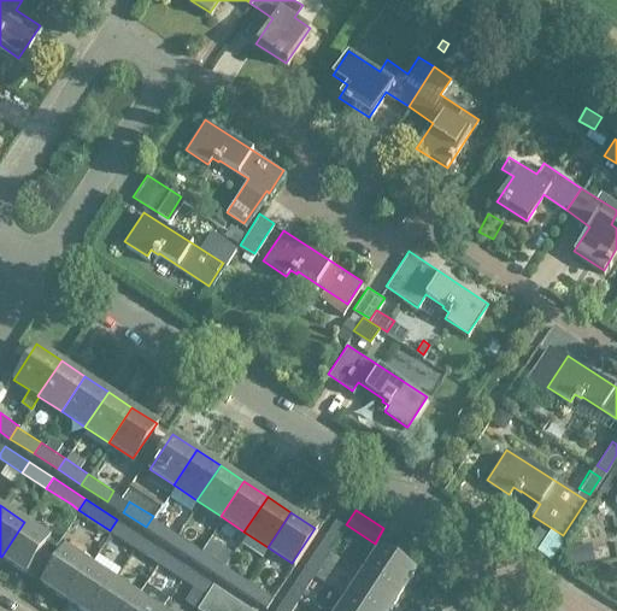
[(176,532),(153,516),(146,527),(169,542),(176,532)]
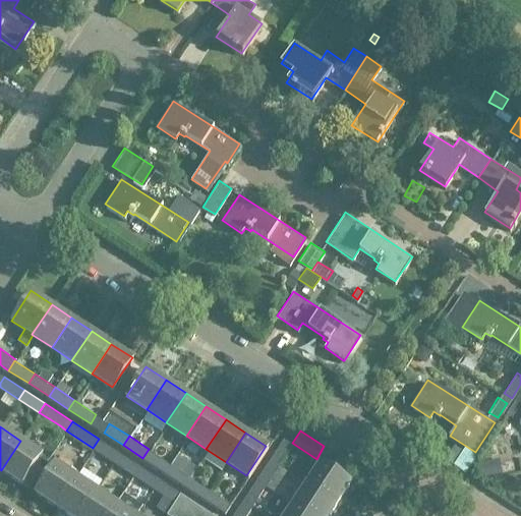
[(278,463),(292,443),(284,437),(270,458),(278,463)]
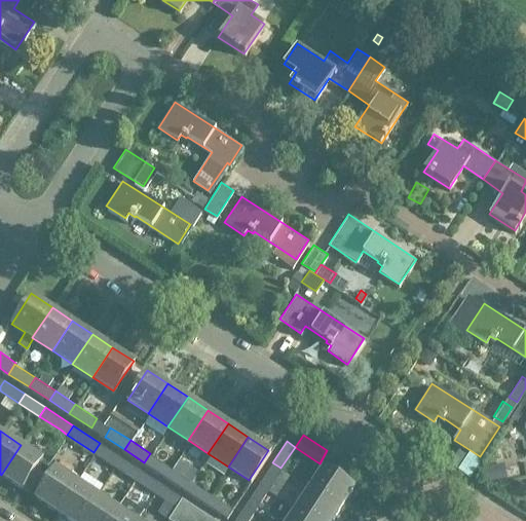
[(100,443),(94,452),(114,466),(120,456),(100,443)]
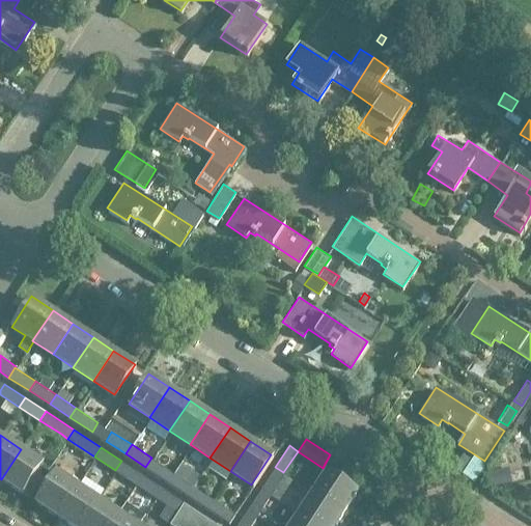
[(43,463),(21,449),(1,479),(22,493),(43,463)]
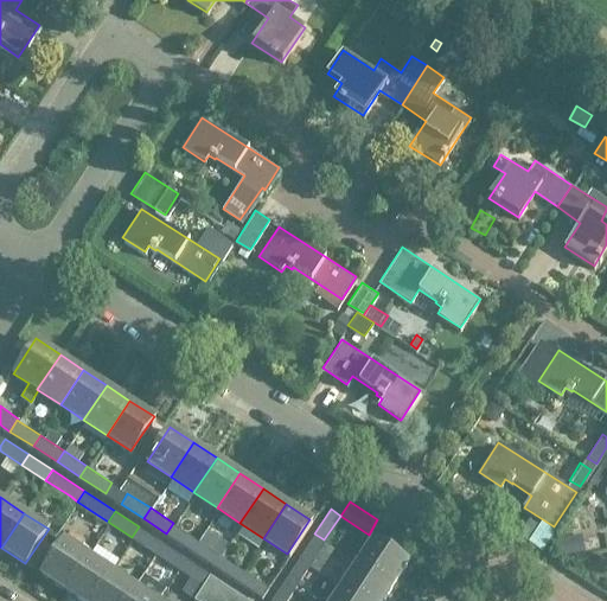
[(197,538),(173,523),(166,534),(190,549),(197,538)]
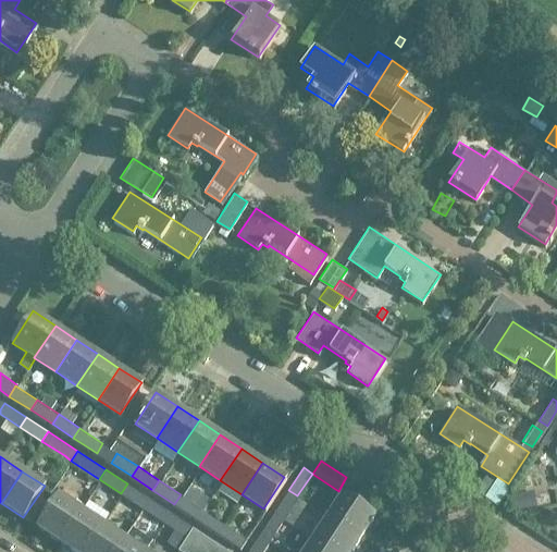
[(121,493),(141,507),(148,498),(127,483),(121,493)]
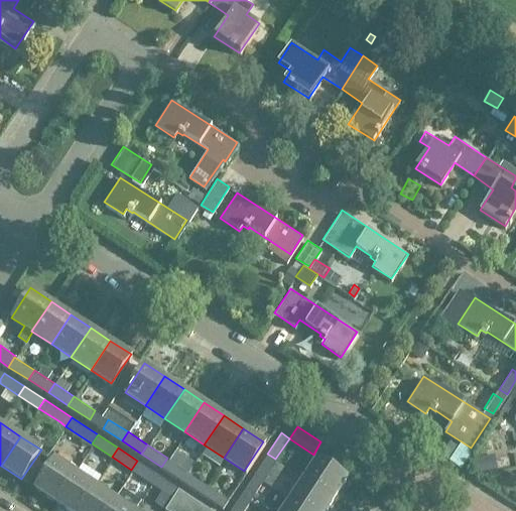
[(275,459),(267,454),(254,474),(262,479),(275,459)]
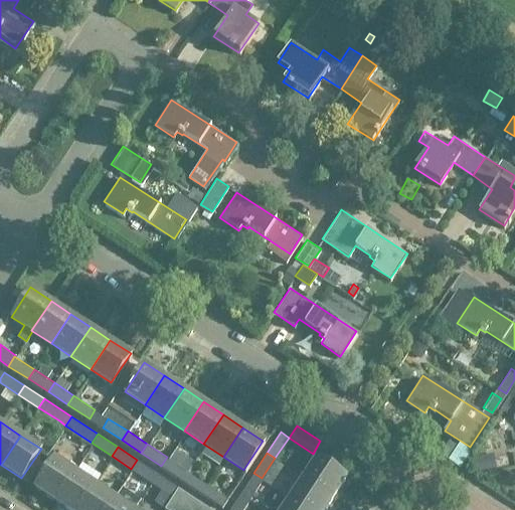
[(302,476),(332,495),(345,475),(315,455),(302,476)]
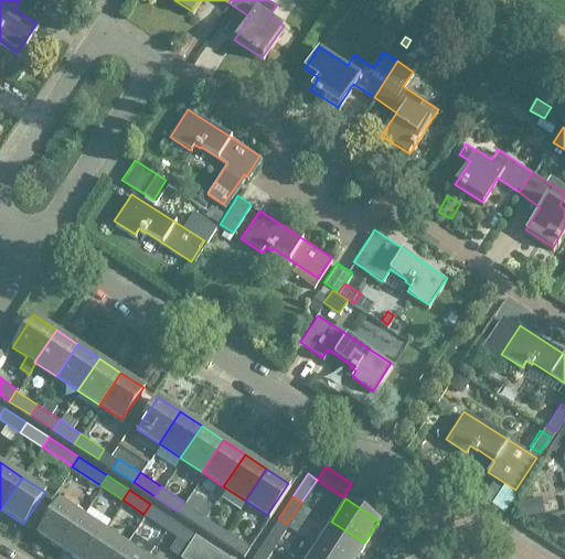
[(60,548),(81,515),(59,501),(38,533),(60,548)]
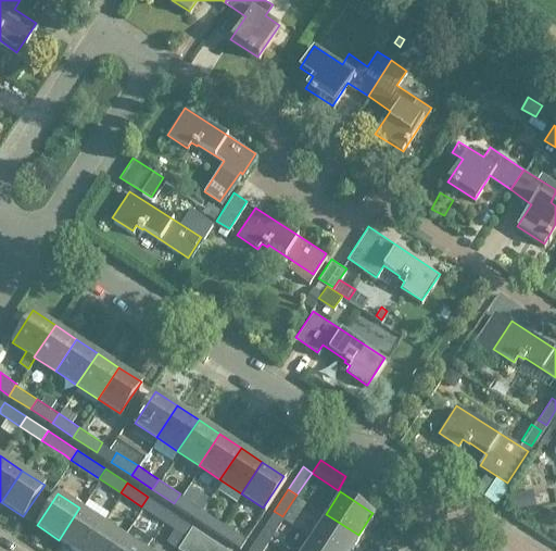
[(194,503),(180,493),(174,503),(194,517),(201,508),(194,503)]
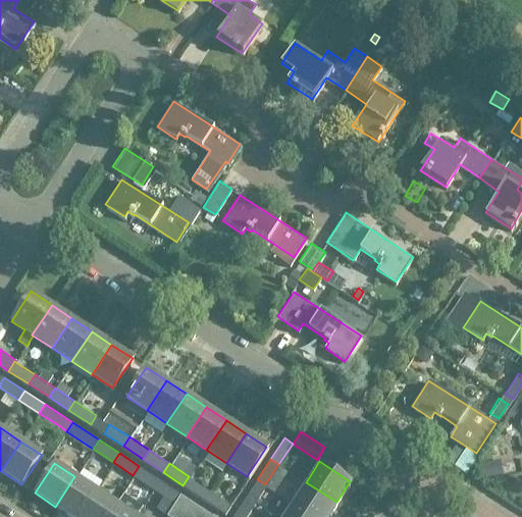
[(153,488),(159,479),(139,466),(133,475),(153,488)]
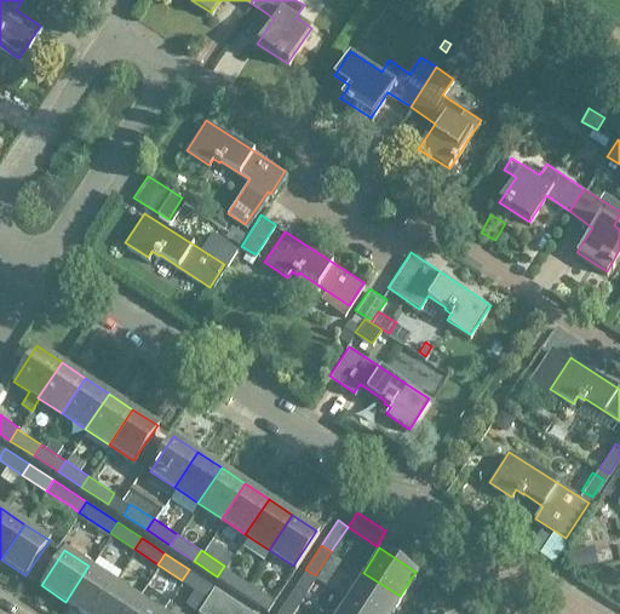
[(91,613),(113,581),(89,566),(65,602),(84,613),(91,613)]
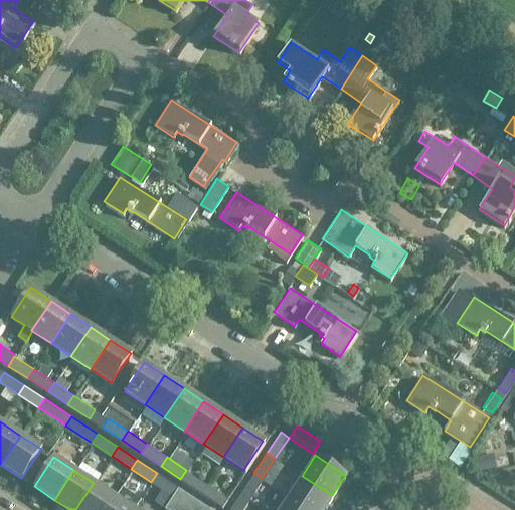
[(180,479),(200,492),(206,483),(186,470),(180,479)]
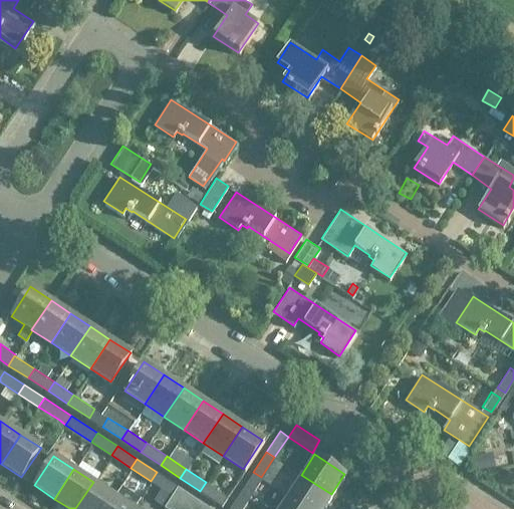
[(151,481),(173,495),(178,486),(157,472),(151,481)]
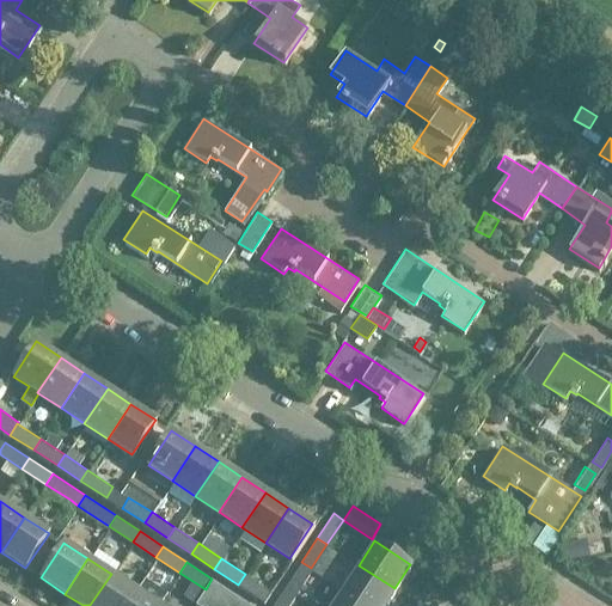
[(286,585),(295,592),(311,568),(301,562),(286,585)]
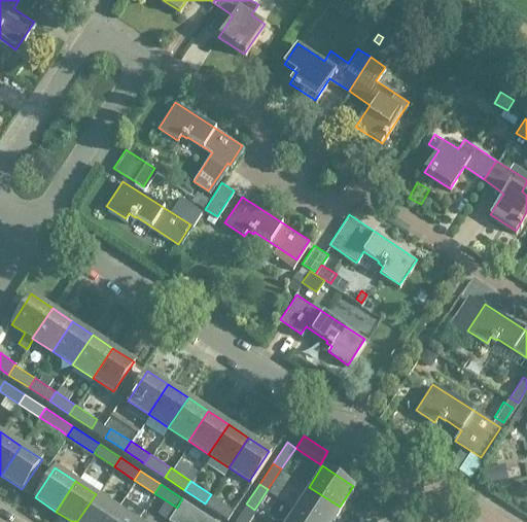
[(329,521),(340,507),(309,487),(295,507),(318,521),(329,521)]
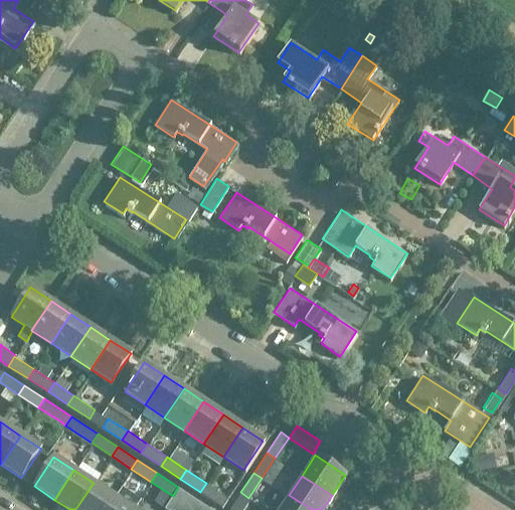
[(75,509),(104,509),(114,496),(94,483),(75,509)]
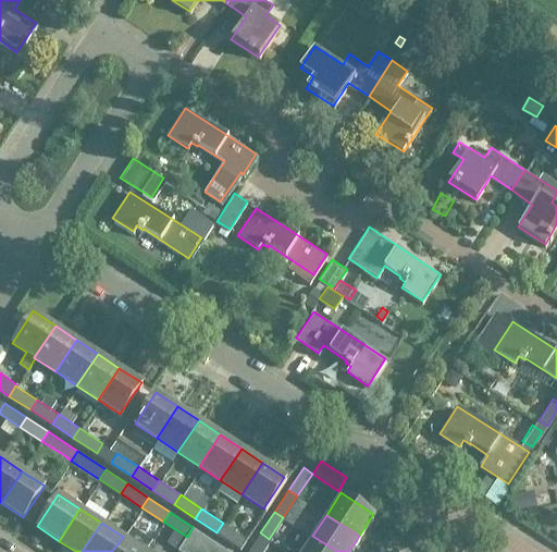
[(246,538),(223,523),(217,532),(240,548),(246,538)]
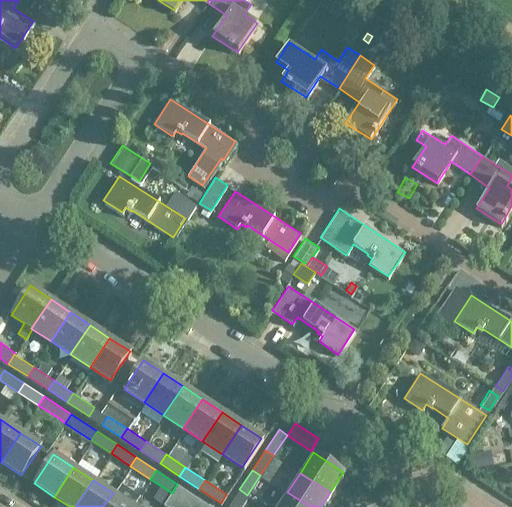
[(177,484),(172,493),(164,504),(168,506),(176,506),(187,490),(177,484)]
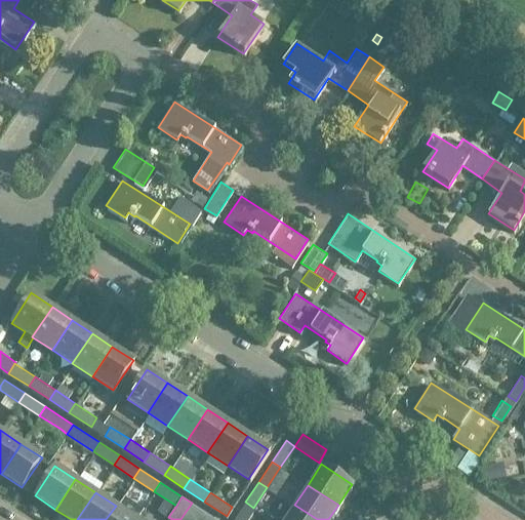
[(233,519),(245,519),(253,508),(245,502),(233,519)]
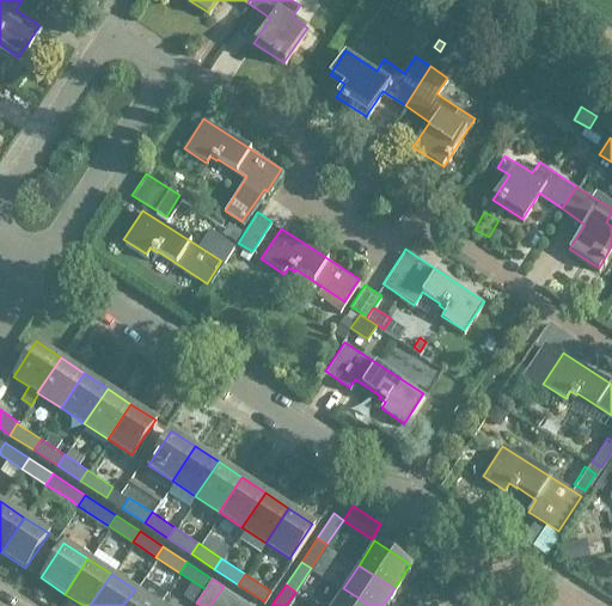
[(226,605),(234,593),(224,586),(210,605),(226,605)]
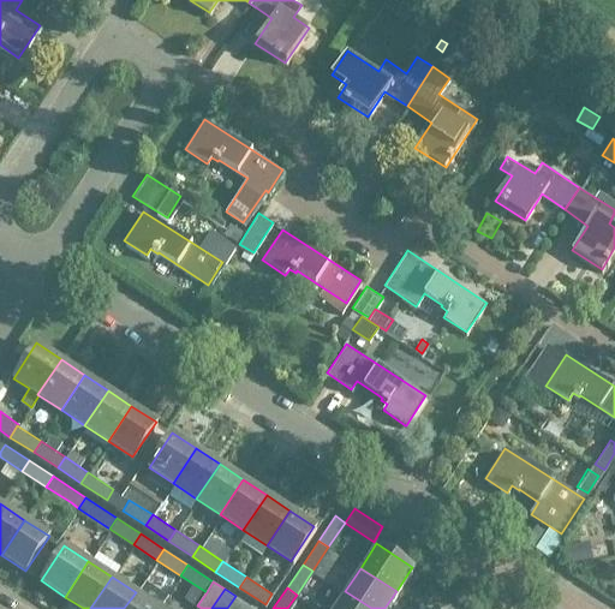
[(371,608),(345,591),(333,608),(371,608)]
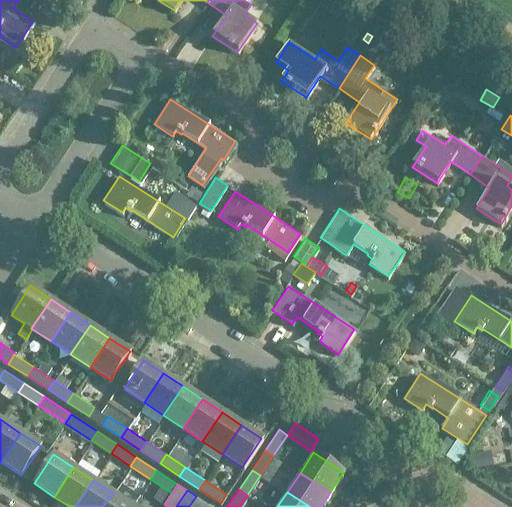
[(131,506),(132,506),(113,493),(103,506),(131,506)]
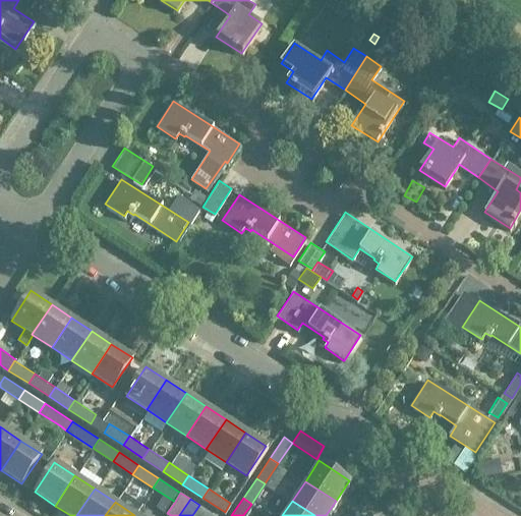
[(206,515),(209,511),(199,505),(192,515),(206,515)]
